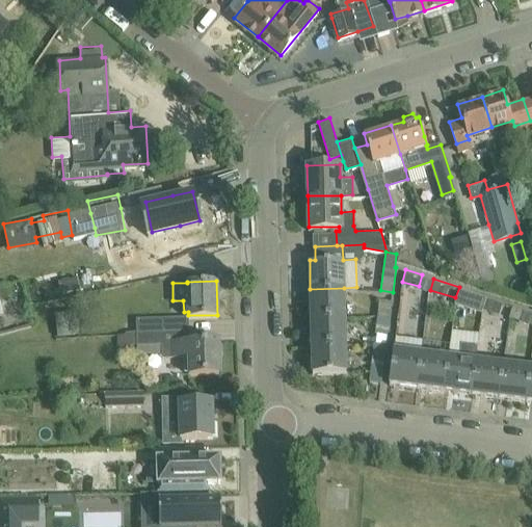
[(482,307),(485,295),(459,287),(455,297),(482,307)]
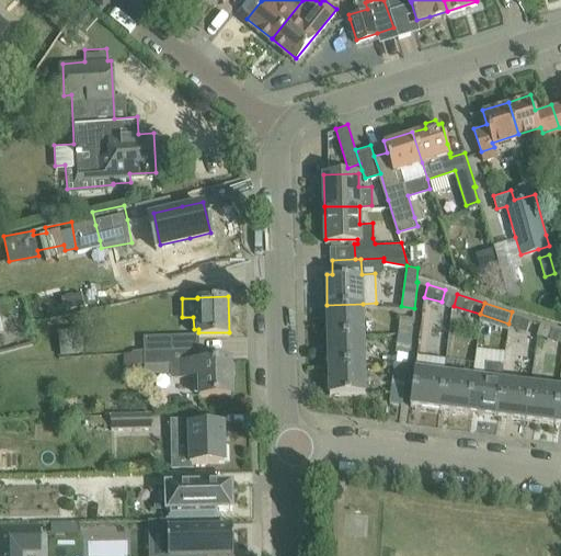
[(363,332),(363,304),(327,305),(328,333),(363,332)]
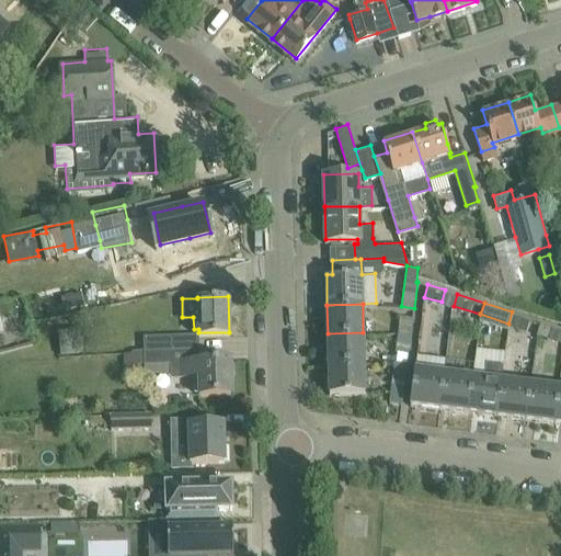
[(512,311),(508,324),(526,329),(529,318),(512,311)]
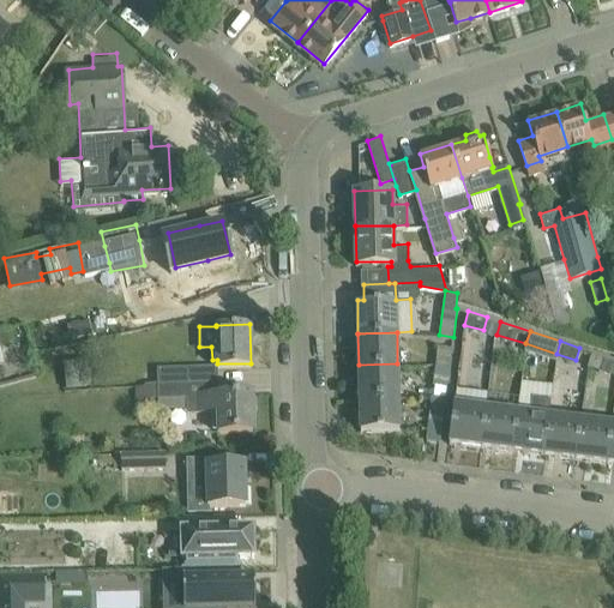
[(438,342),(435,362),(449,365),(452,344),(438,342)]
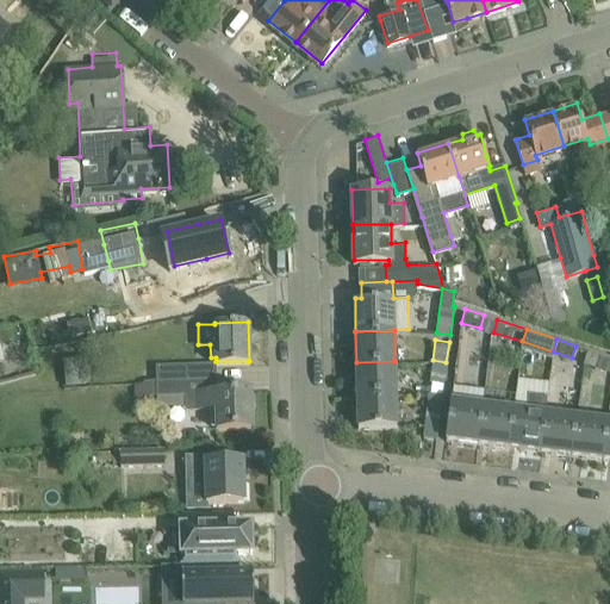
[(609,354),(598,352),(595,365),(609,369),(609,354)]
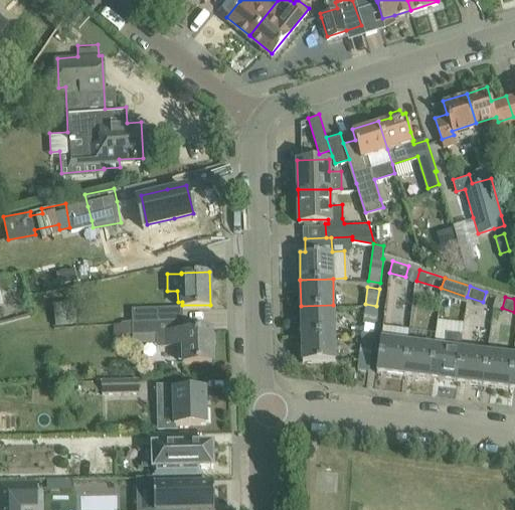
[(73,299),(53,301),(55,323),(76,321),(73,299)]
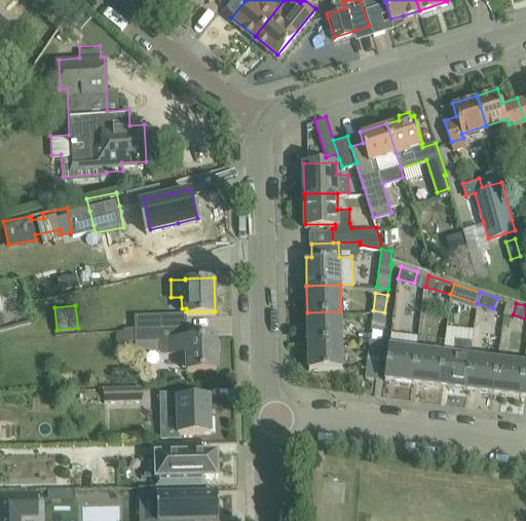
[(370,337),(381,339),(384,312),(373,310),(371,327),(373,328),(372,337),(370,337)]
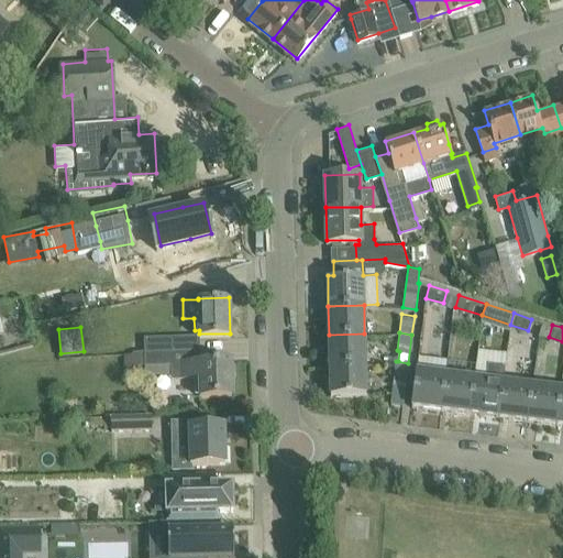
[(170,349),(170,334),(130,336),(131,350),(144,349),(170,349)]
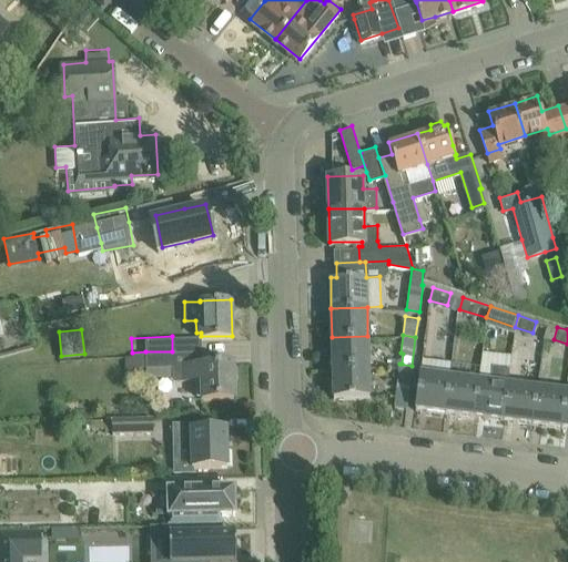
[(332,337),(333,366),(368,365),(367,336),(332,337)]
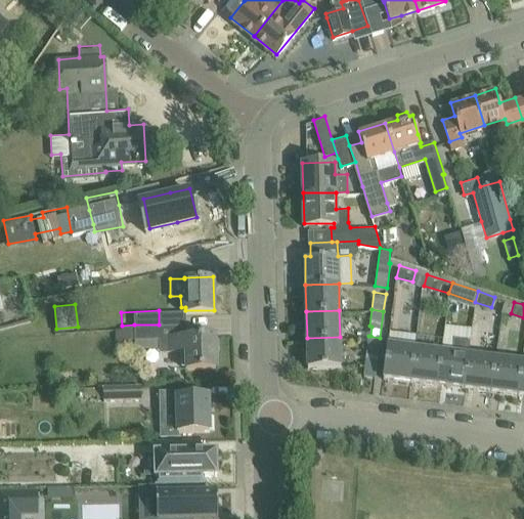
[(134,325),(134,337),(160,336),(159,325),(134,325)]
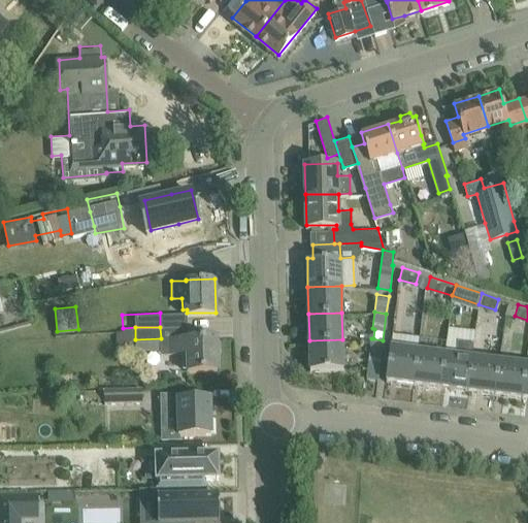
[(188,369),(197,369),(218,368),(217,335),(187,336),(187,337),(166,338),(166,352),(187,352),(188,369)]
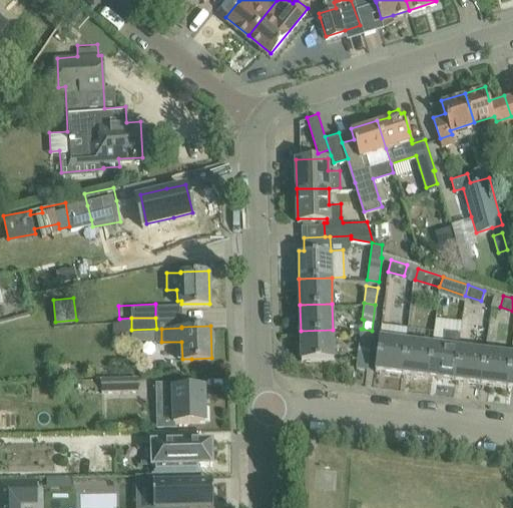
[(428,374),(454,377),(458,345),(460,331),(443,328),(441,343),(432,342),(428,374)]
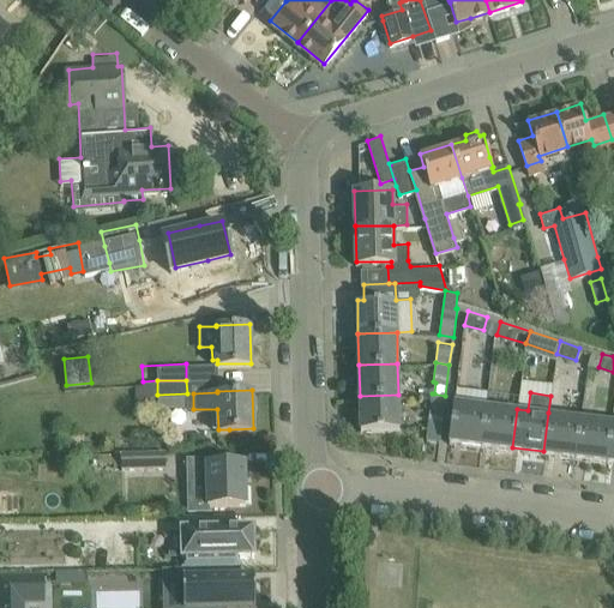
[(431,404),(429,413),(427,437),(439,439),(444,405),(445,396),(432,393),(431,404)]
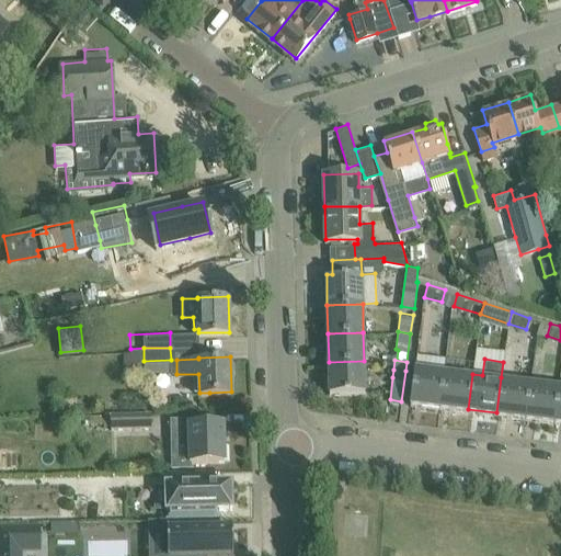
[(365,390),(364,361),(329,362),(330,392),(365,390)]
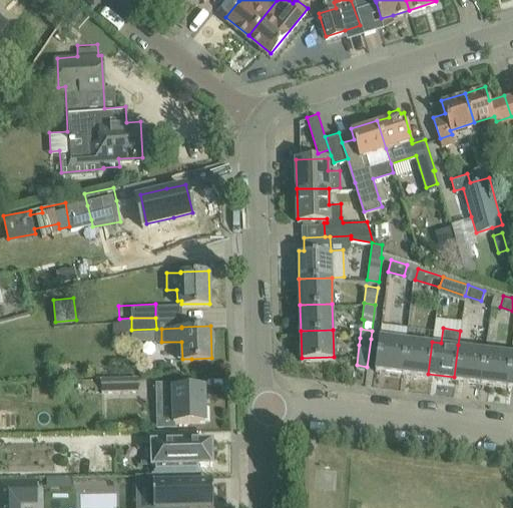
[(375,368),(402,371),(407,339),(379,335),(375,368)]
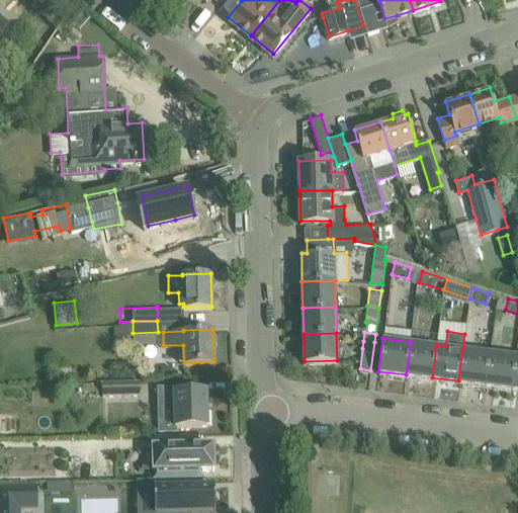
[(406,374),(432,377),(436,345),(411,342),(406,374)]
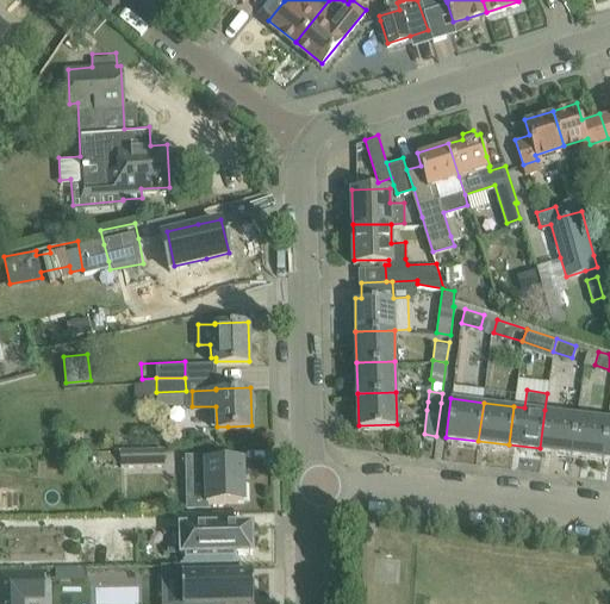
[(540,448),(571,453),(576,413),(545,410),(540,448)]
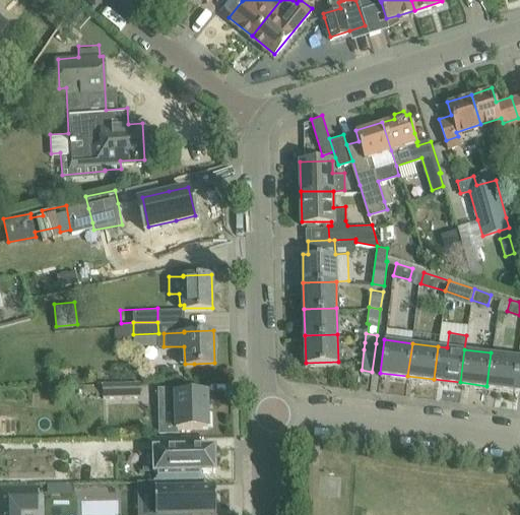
[(491,352),(486,386),(513,389),(517,357),(491,352)]
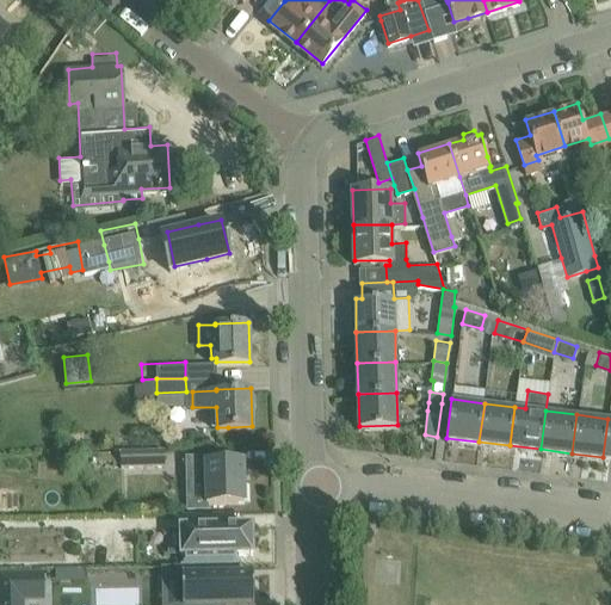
[(121,464),(165,464),(164,449),(112,449),(113,461),(121,460),(121,464)]
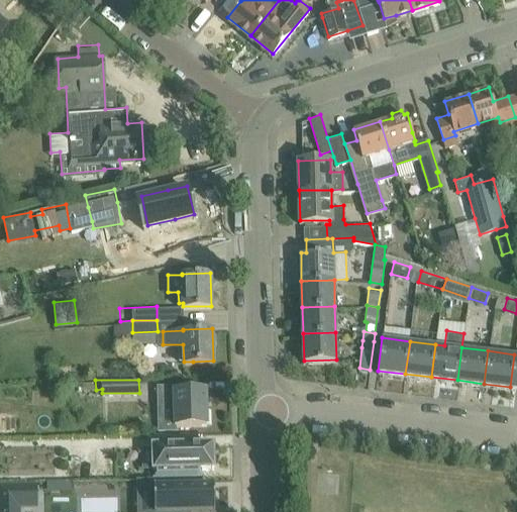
[(177,384),(157,384),(158,406),(174,406),(175,423),(187,423),(207,423),(206,388),(177,389),(177,384)]
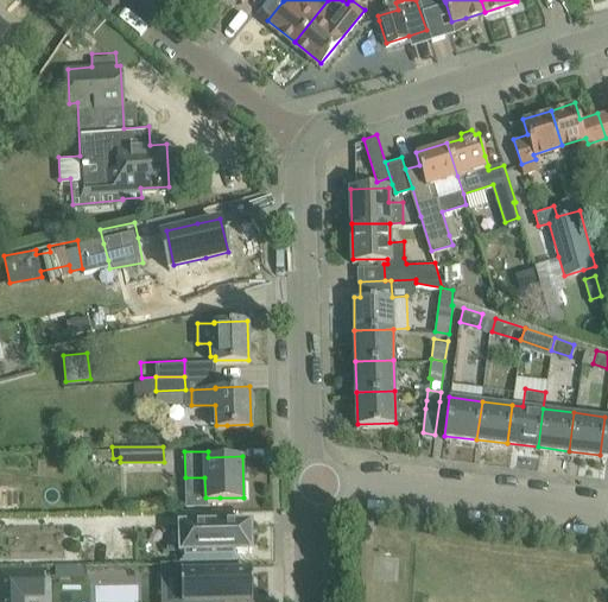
[(181,549),(181,559),(232,558),(238,558),(238,549),(252,549),(251,520),(179,521),(179,524),(168,525),(168,549),(181,549)]
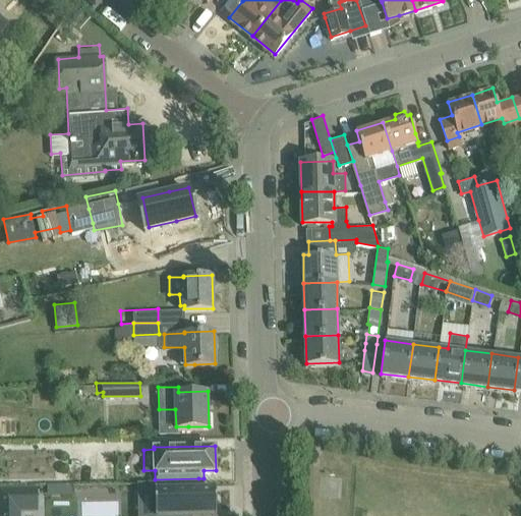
[(155,479),(139,479),(140,492),(155,491),(155,515),(182,515),(183,513),(191,513),(217,513),(216,486),(198,486),(198,478),(155,479)]
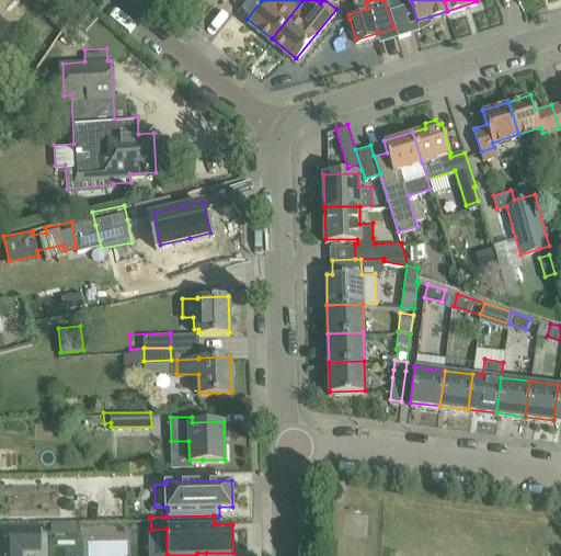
[(78,520),(68,520),(68,532),(78,532),(78,520)]
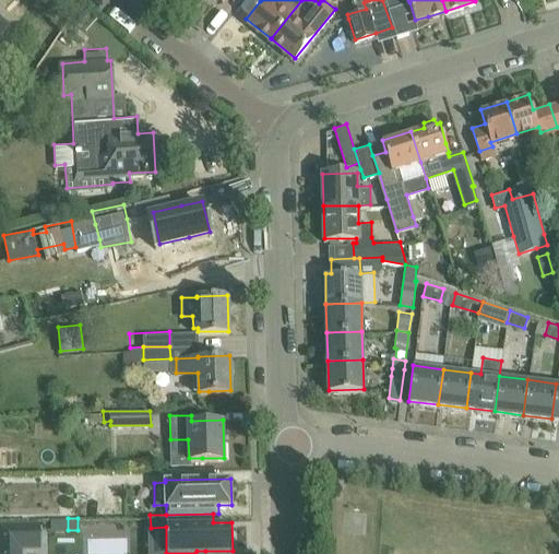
[(40,522),(0,522),(0,553),(20,553),(20,544),(40,543),(40,522)]
